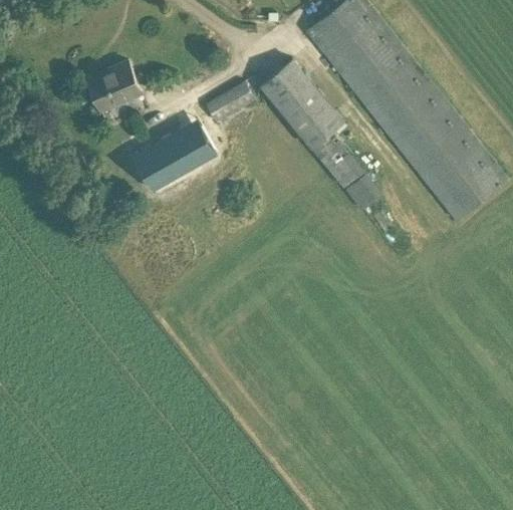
[(346,0),(307,33),(324,53),(456,221),(508,181),(374,11),(364,0),(346,0)]
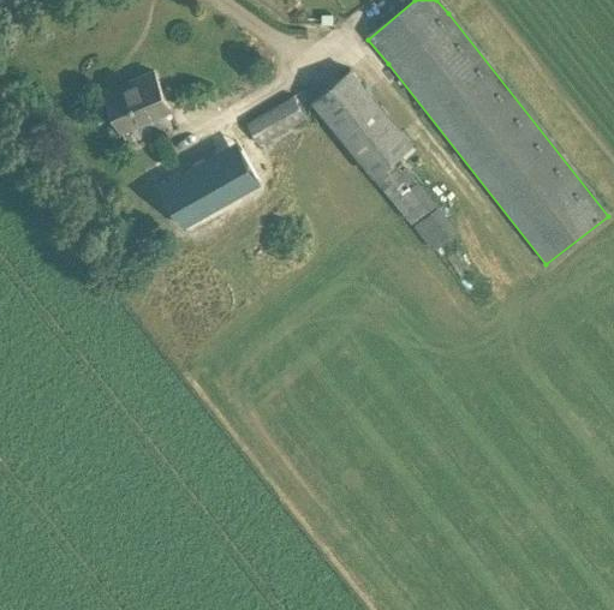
[(321,17),(321,27),(332,27),(332,17),(321,17)]
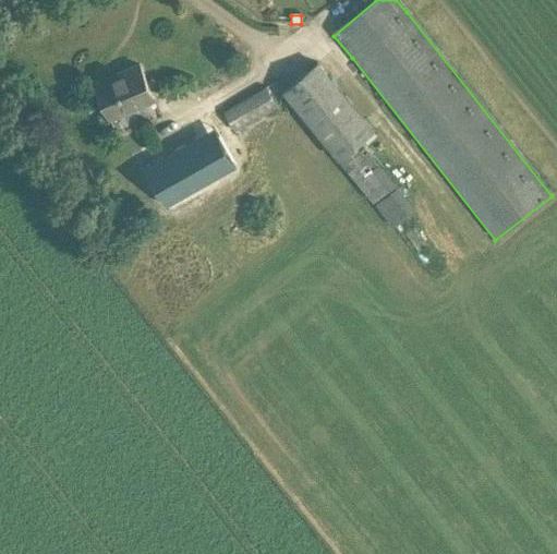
[(373,134),(331,82),(318,65),(283,93),(375,206),(397,188),(361,143),(373,134)]
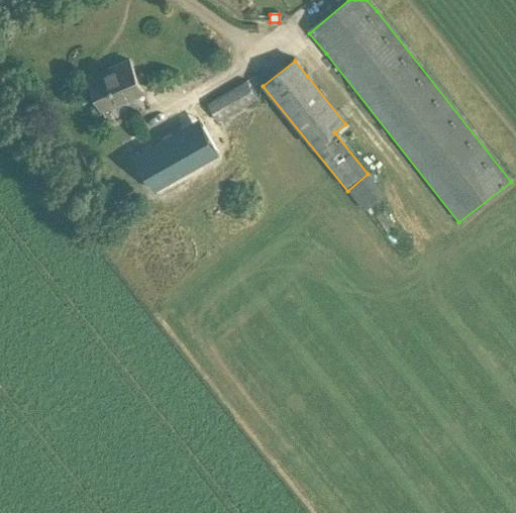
[(89,80),(97,98),(103,112),(142,95),(128,63),(89,80)]
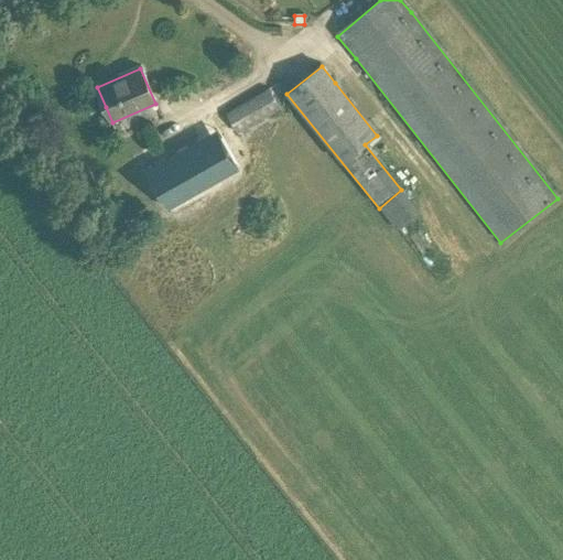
[(224,117),(236,139),(281,112),(269,90),(224,117)]
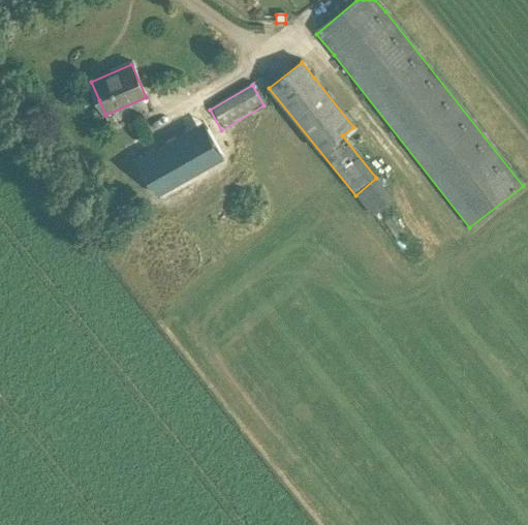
[(181,134),(136,160),(157,196),(202,171),(181,134)]
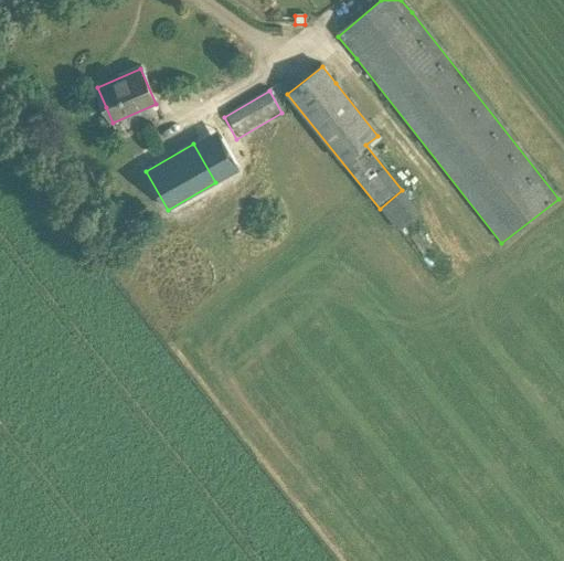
[(380,210),(396,232),(419,215),(403,192),(380,210)]
